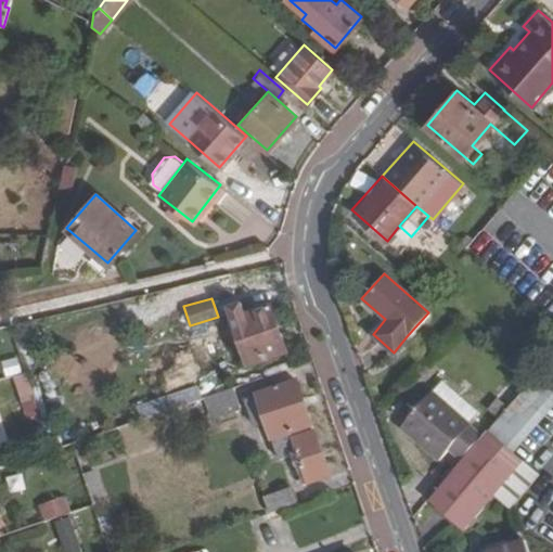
[(361,298),(358,303),(382,323),(385,319),(361,298)]
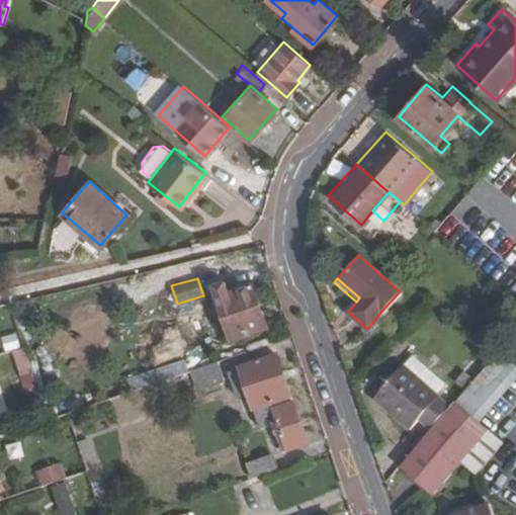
[(210,286),(230,340),(267,326),(252,284),(228,293),(224,281),(210,286)]
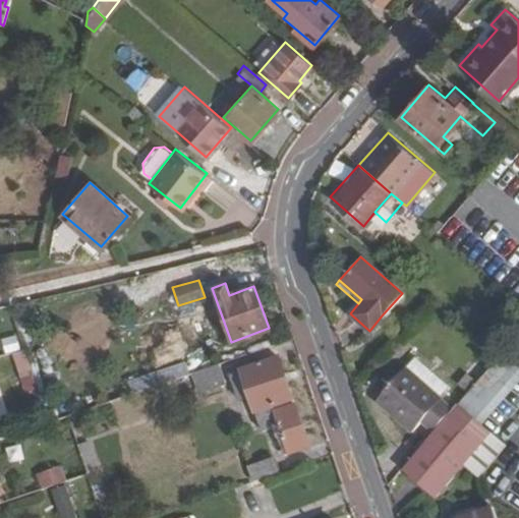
[(518,332),(458,404),(480,423),(518,379),(518,332)]
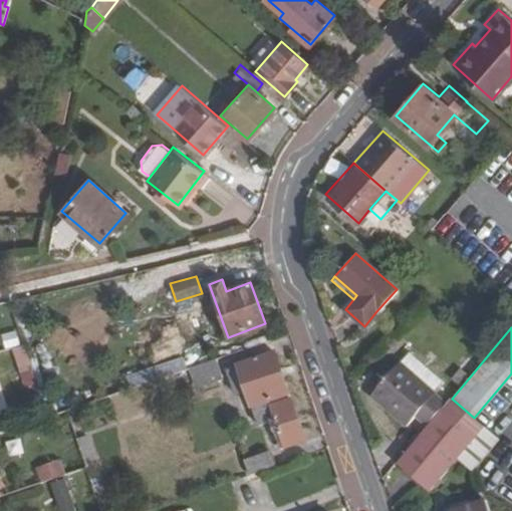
[(237,363),(238,364),(228,368),(236,393),(246,390),(252,409),(289,396),(273,350),(237,363)]
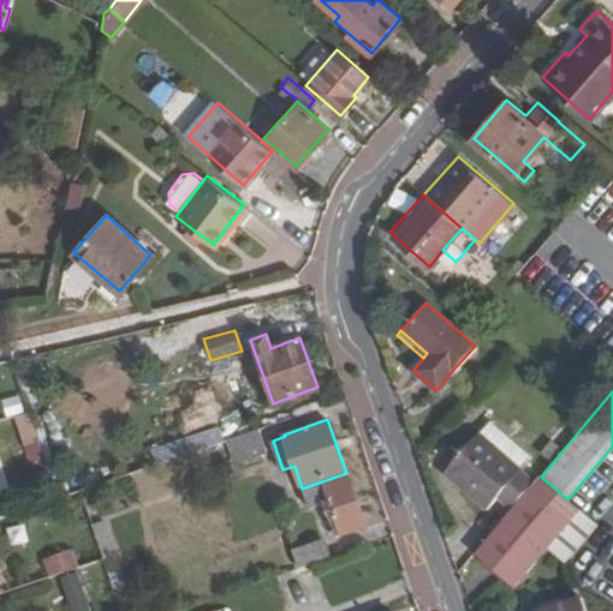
[(488,419),(477,432),(517,466),(529,454),(488,419)]
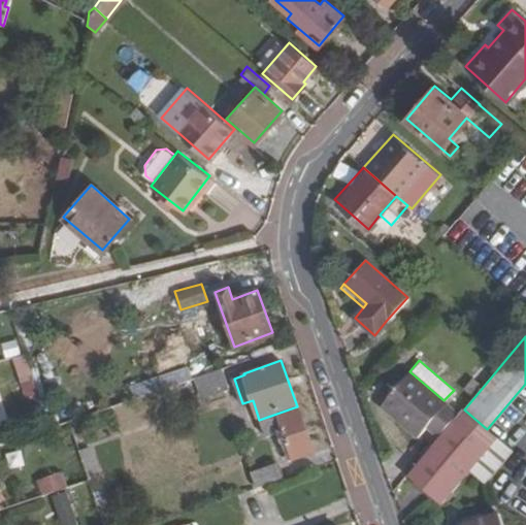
[(34,387),(28,367),(18,370),(24,390),(34,387)]
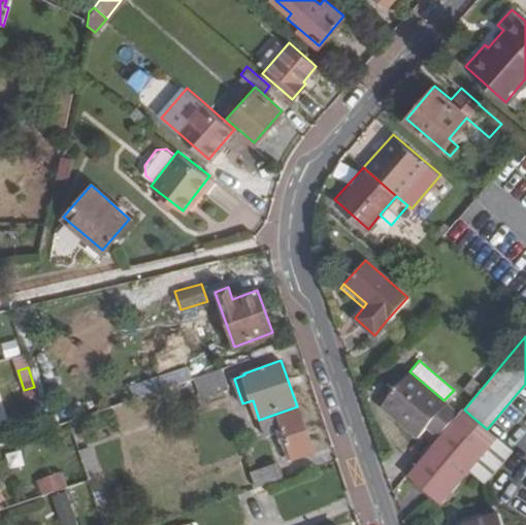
[(194,376),(200,395),(227,386),(221,367),(194,376)]
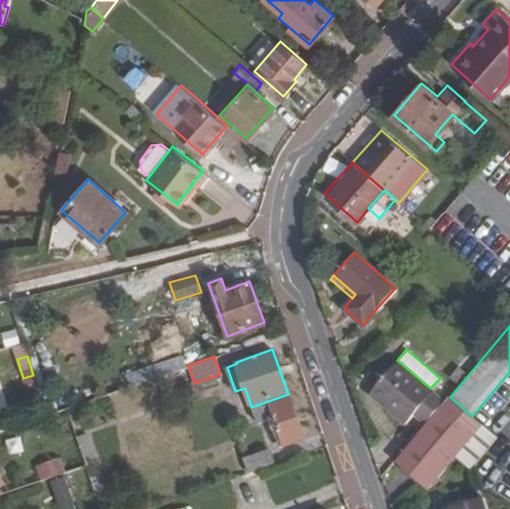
[(444,400),(432,389),(430,388),(397,360),(386,373),(379,381),(369,392),(403,423),(412,413),(424,423),(444,400)]
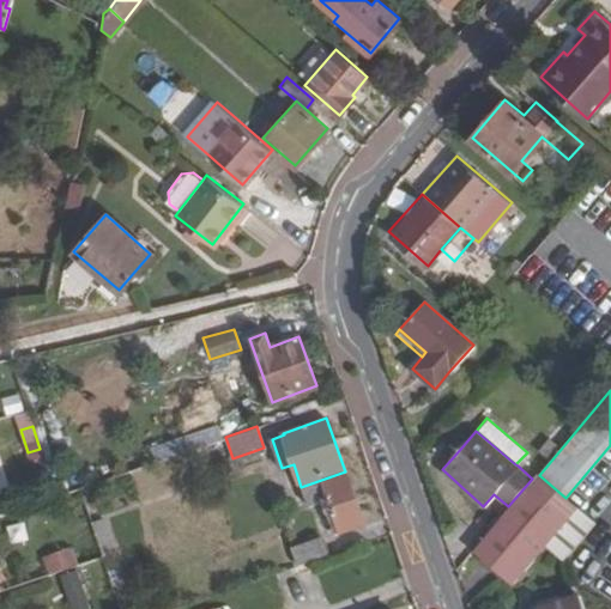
[(458,442),(449,451),(454,456),(463,446),(458,442)]
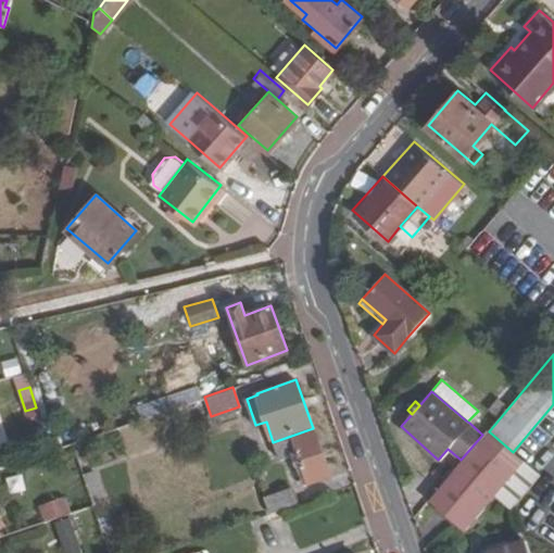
[(279,460),(298,453),(307,482),(329,476),(313,428),(273,442),(279,460)]
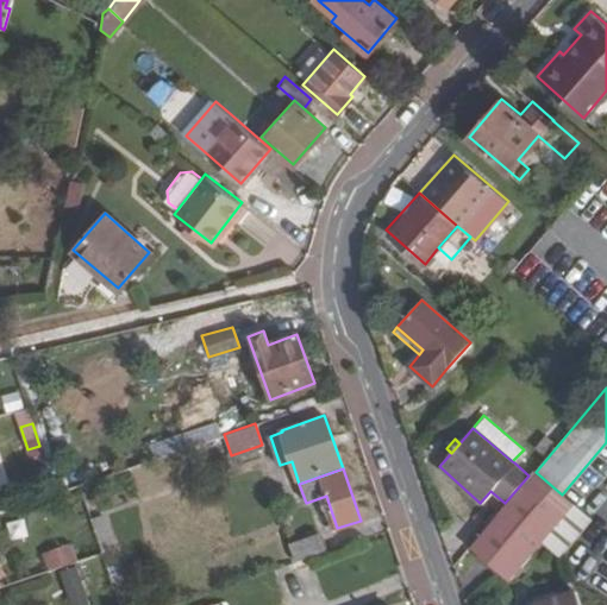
[(559,555),(562,553),(590,517),(573,503),(571,504),(534,473),(471,547),(508,579),(542,541),(559,555)]
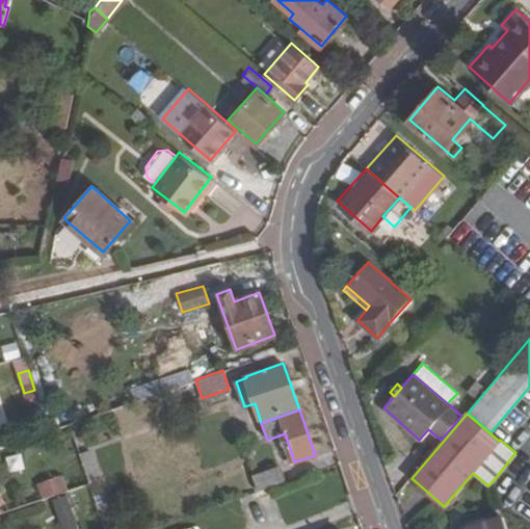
[(99,477),(88,450),(78,454),(87,481),(99,477)]
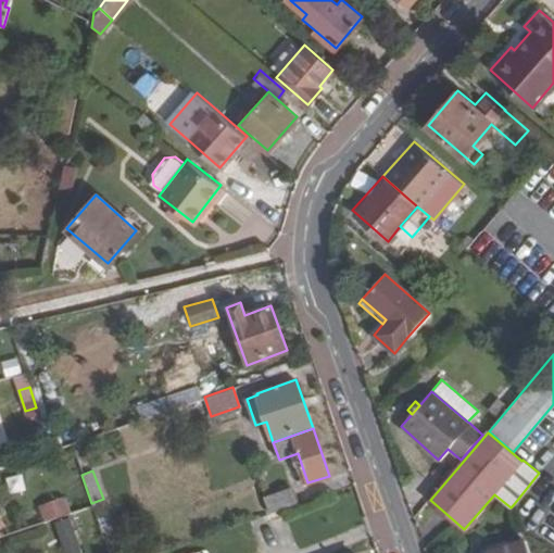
[(296,503),(289,488),(263,495),(269,512),(296,503)]
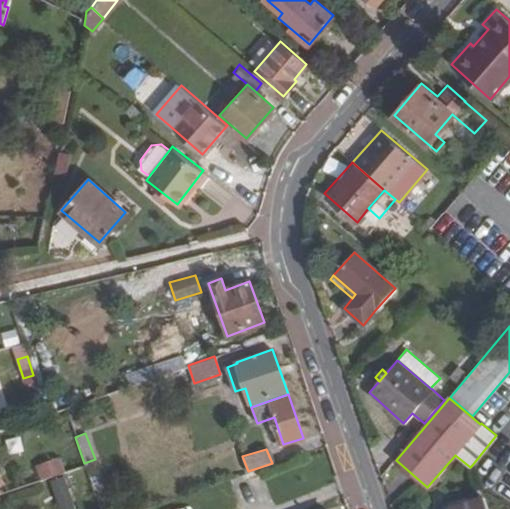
[(36,464),(41,479),(63,472),(58,456),(36,464)]
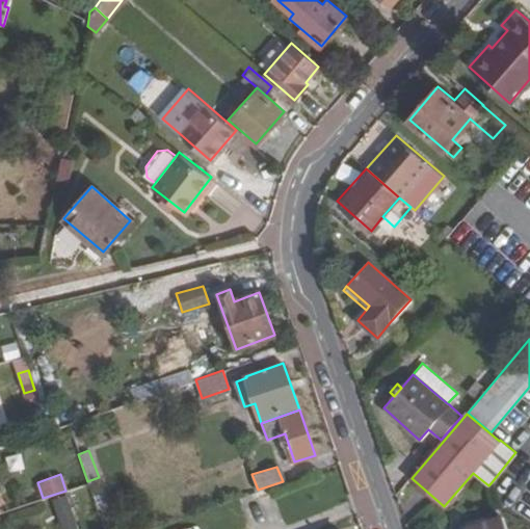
[(64,495),(52,499),(61,528),(68,528),(76,527),(64,495)]
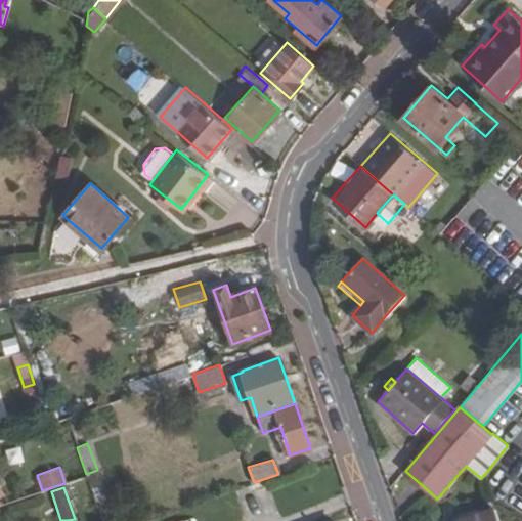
[(478,509),(459,515),(460,520),(480,514),(478,509)]
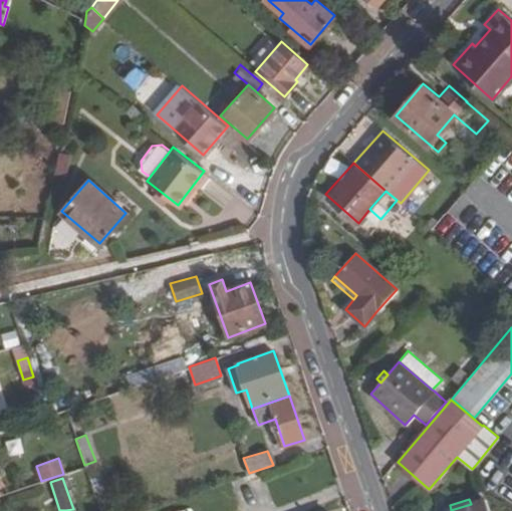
[(451,510),(489,510),(485,499),(471,504),(451,510)]
